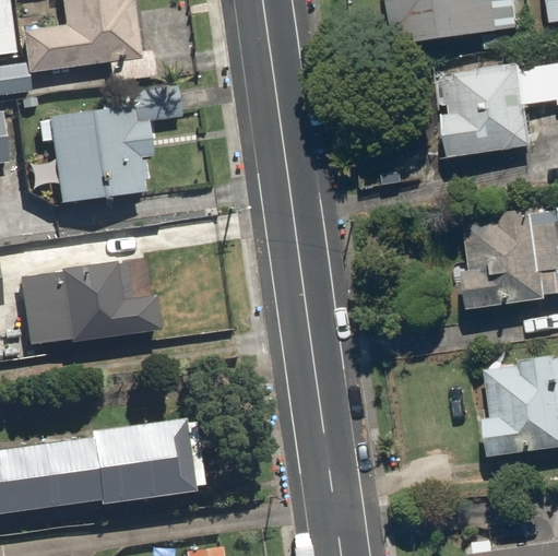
[(12,0),(0,0),(0,55),(16,54),(12,0)]
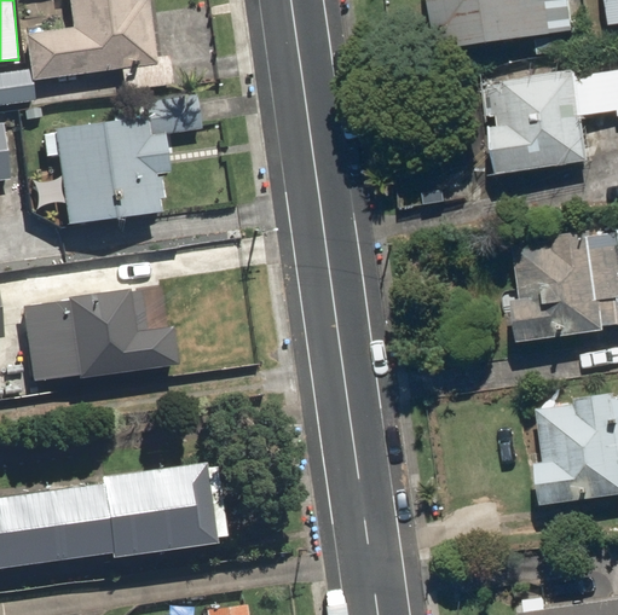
[(29,30),(34,79),(159,65),(151,0),(71,0),(74,25),(29,30)]
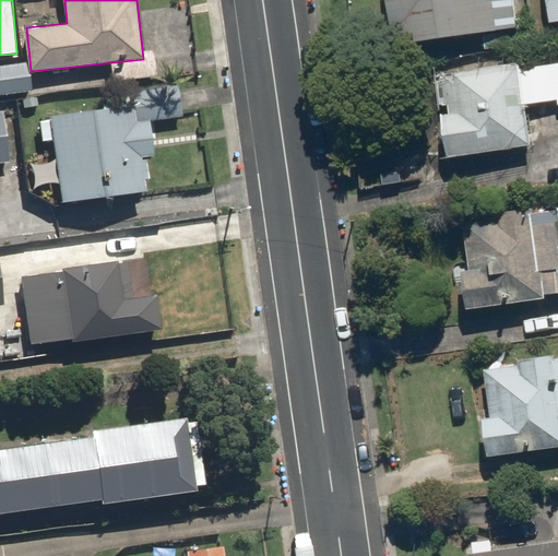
[(390,33),(393,55),(514,38),(509,0),(374,0),(379,34),(390,33)]
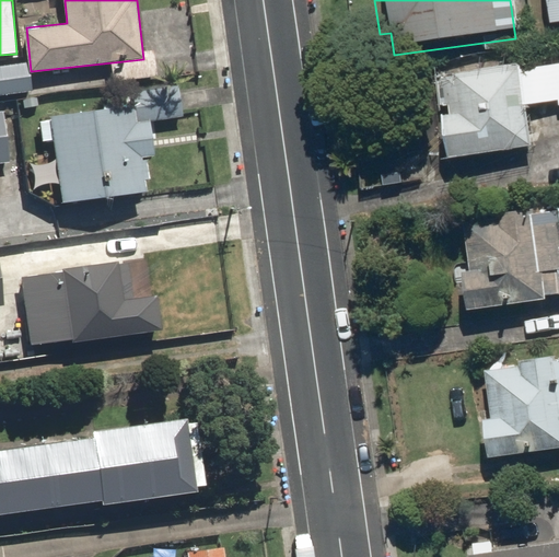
[(558,0),(538,0),(542,30),(558,26),(558,0)]
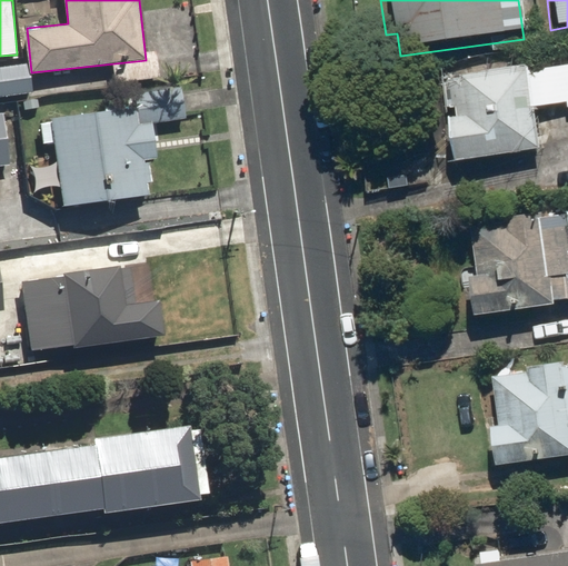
[(26,63),(0,66),(0,96),(29,93),(26,63)]
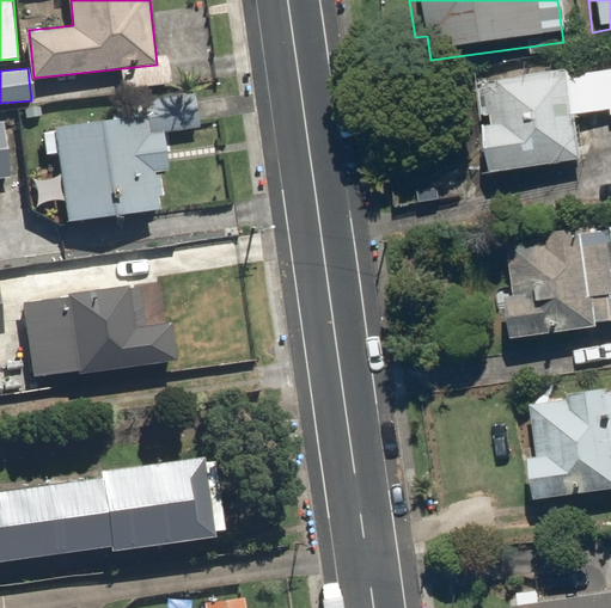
[(610,72),(466,91),(471,124),(486,122),(487,133),(472,134),(478,182),(576,170),(570,122),(603,118),(604,126),(610,124),(610,72)]
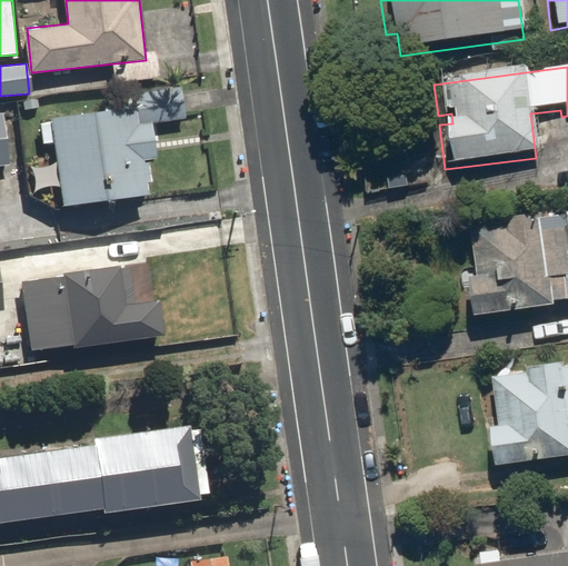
[(162,158),(155,106),(51,120),(65,205),(153,191),(149,160),(162,158)]
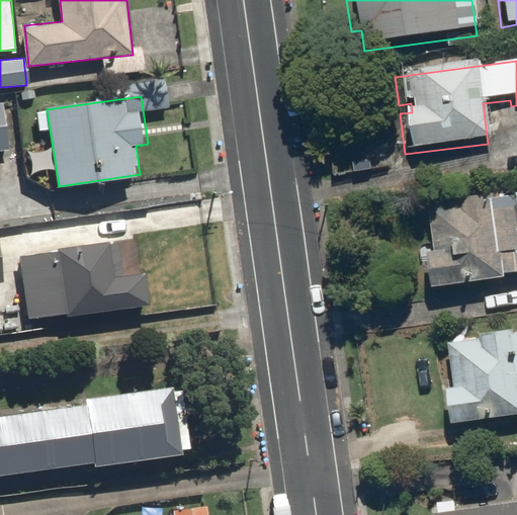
[(4,102),(0,102),(0,153),(8,153),(4,102)]
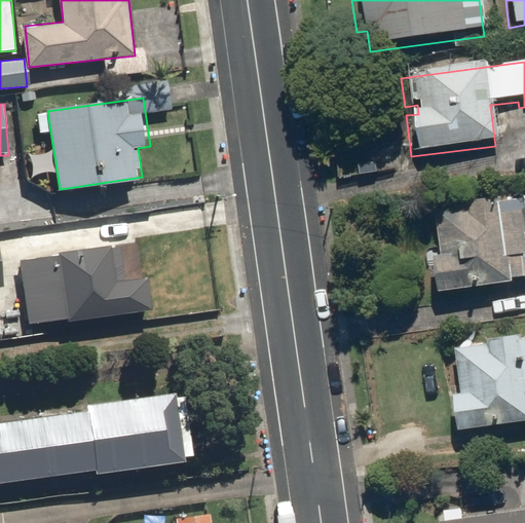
[(421,262),(426,301),(507,291),(505,282),(524,278),(524,180),(514,182),(516,202),(456,211),(457,219),(428,222),(434,261),(421,262)]
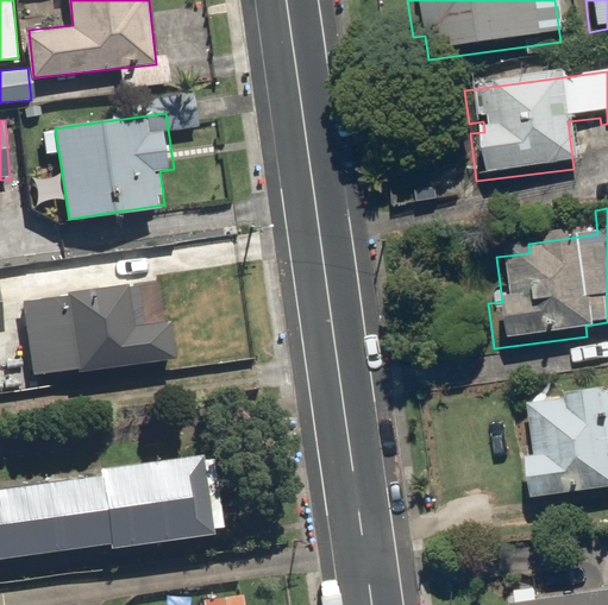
[(168,276),(20,302),(33,377),(181,350),(168,276)]
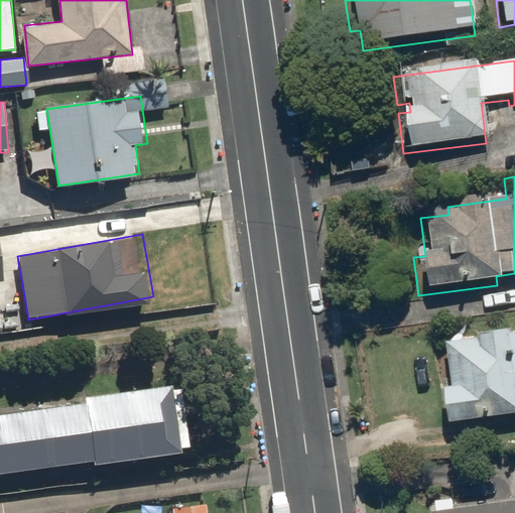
[(514,334),(440,344),(446,390),(437,391),(441,428),(514,419),(514,334)]
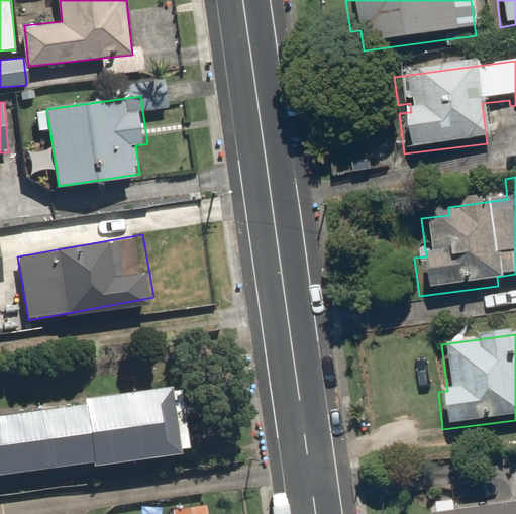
[(88,403),(0,413),(0,471),(193,448),(186,380),(86,391),(88,403)]
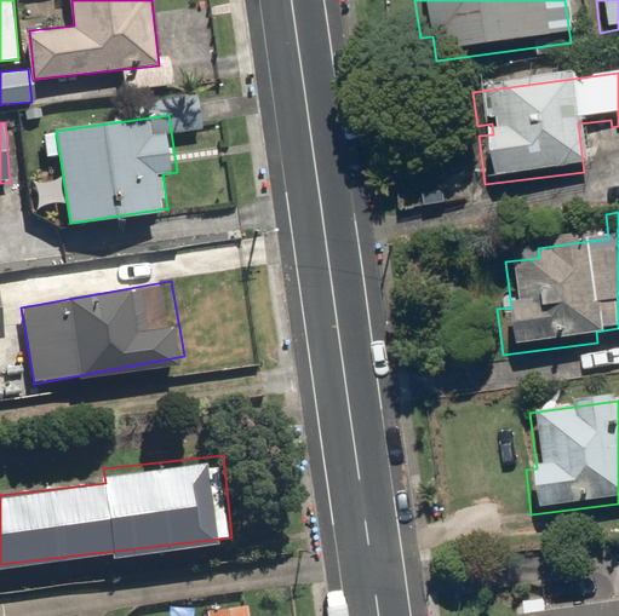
[(206,605),(208,615),(254,615),(252,599),(206,605)]
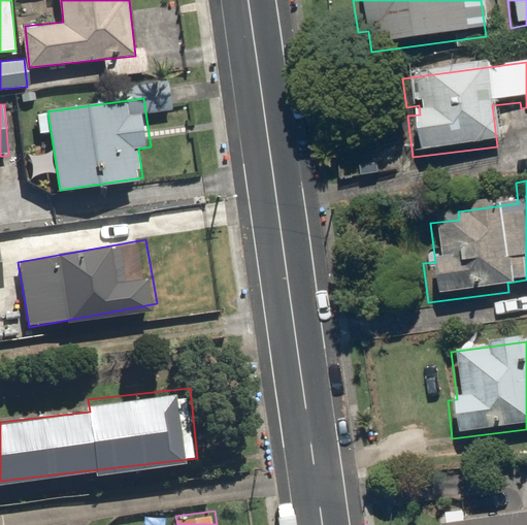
[(526,524),(526,516),(460,524),(526,524)]
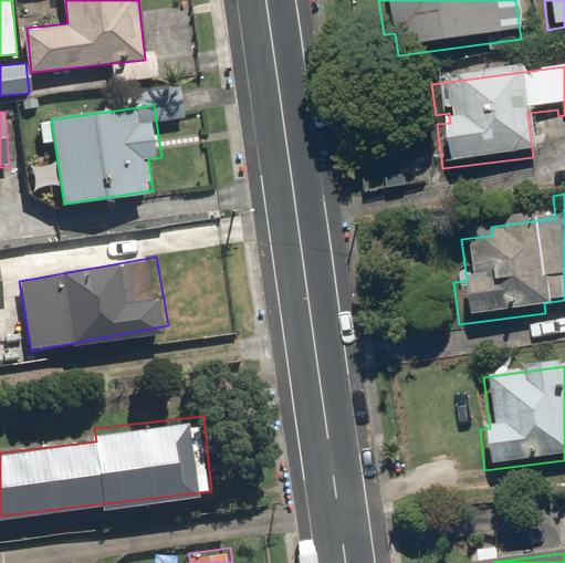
All buildings are outlined.
